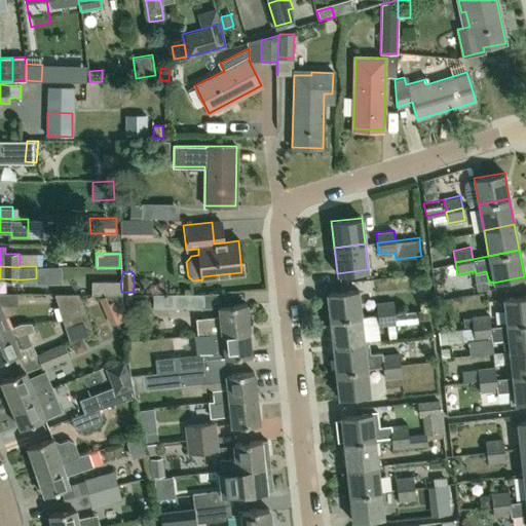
[(114,294),(121,294),(121,292),(120,280),(91,280),(91,294),(99,294),(110,294),(114,294)]
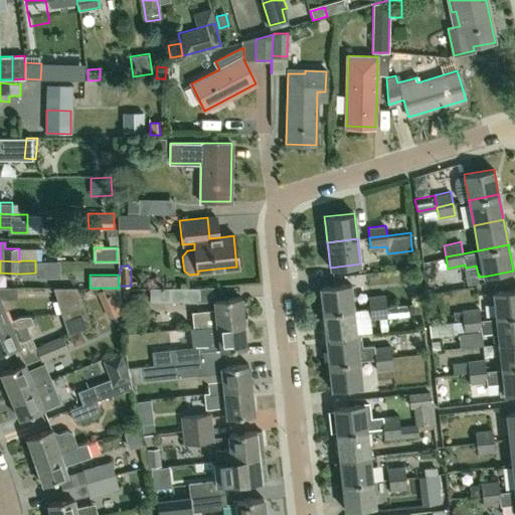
[(323,312),(354,308),(351,283),(320,286),(323,312)]
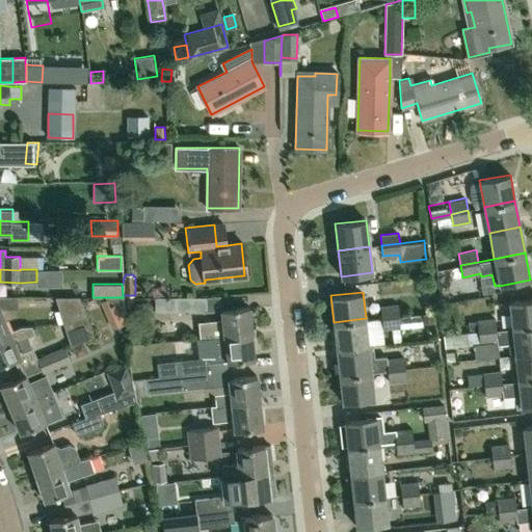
[(63,322),(86,316),(80,297),(55,297),(63,322)]
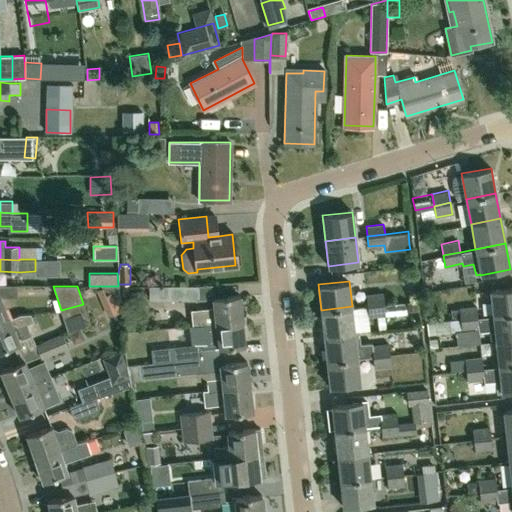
[(115,295),(111,286),(107,286),(96,286),(103,301),(115,295)]
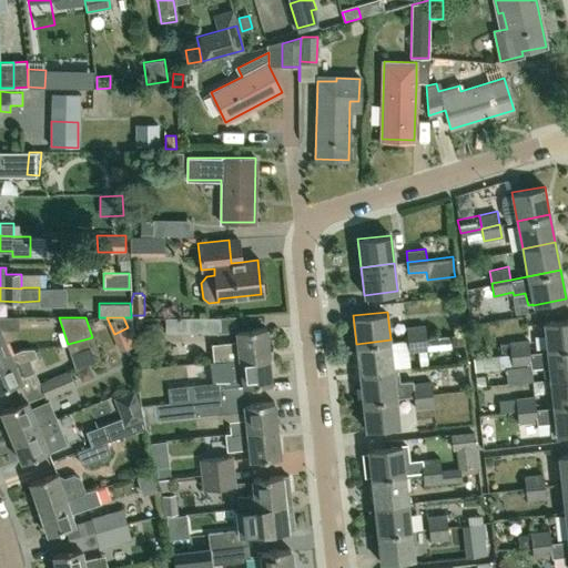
[(220,333),(220,317),(165,317),(165,333),(220,333)]
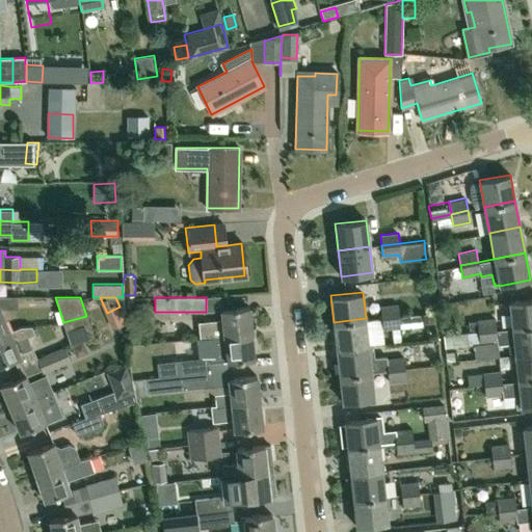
[(512,328),(531,325),(531,298),(509,301),(512,328)]
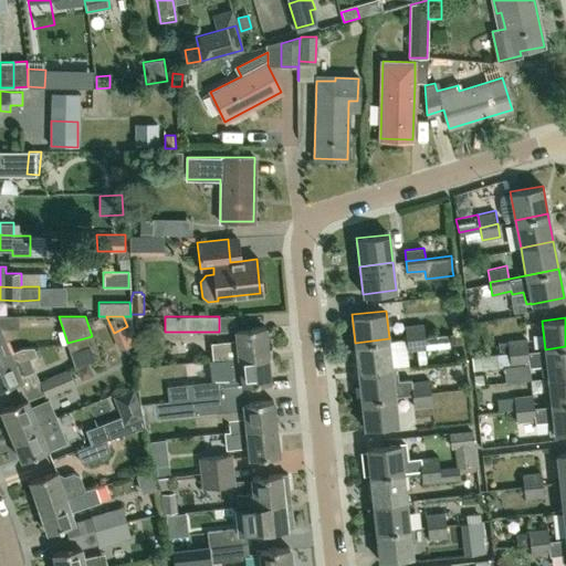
[(406,337),(425,335),(425,334),(423,324),(423,323),(405,325),(406,337)]
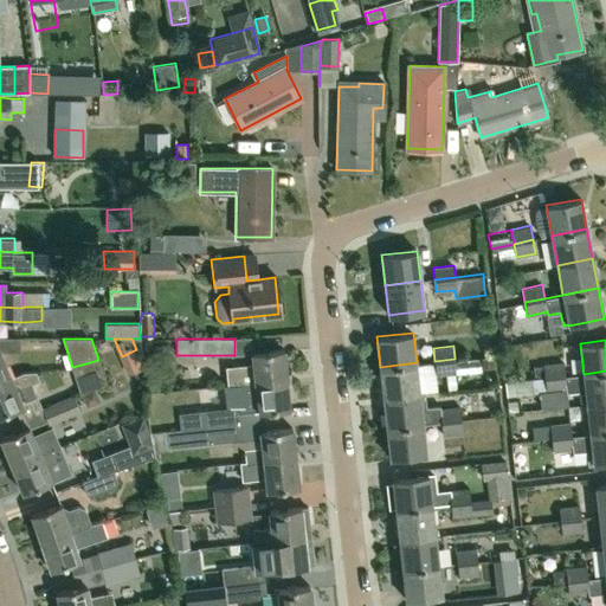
[(227,385),(285,379),(283,349),(251,352),(252,363),(226,366),(227,385)]
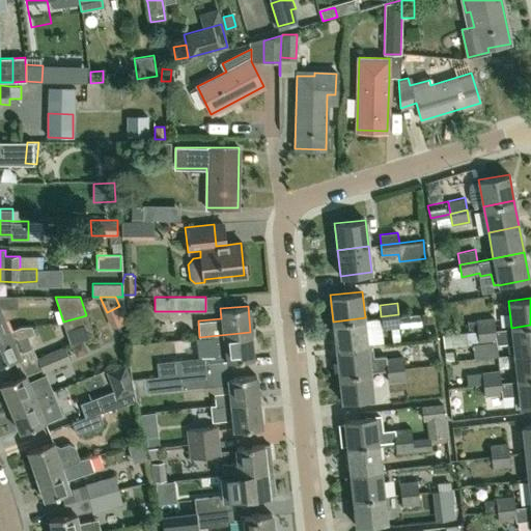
[(434,311),(432,311),(423,313),(424,323),(435,322),(434,311)]
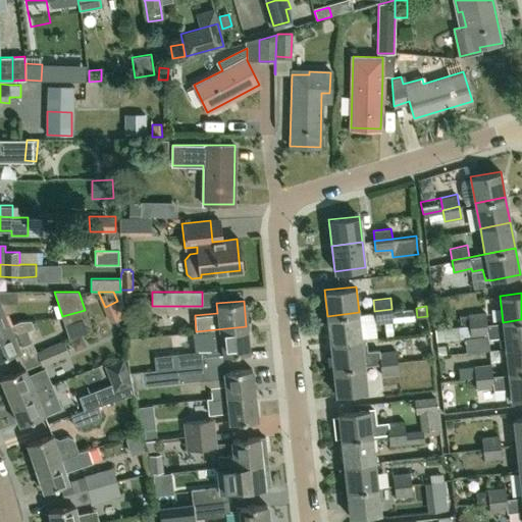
[(375,323),(393,321),(392,309),(374,311),(375,323)]
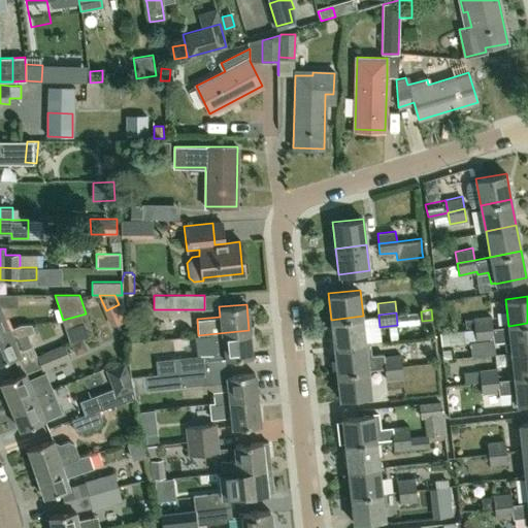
[(81,338),(92,333),(86,314),(63,320),(70,342),(71,342),(81,338)]
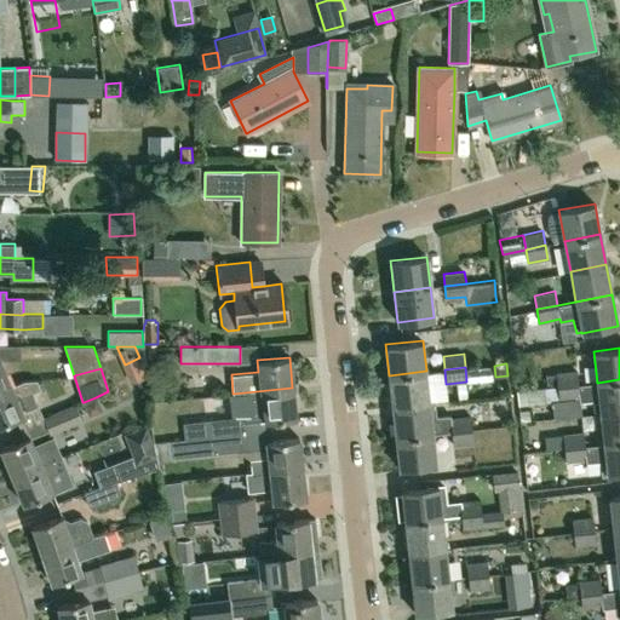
[(429,403),(435,402),(448,401),(446,384),(445,369),(426,371),(389,375),(392,406),(429,402),(429,403)]
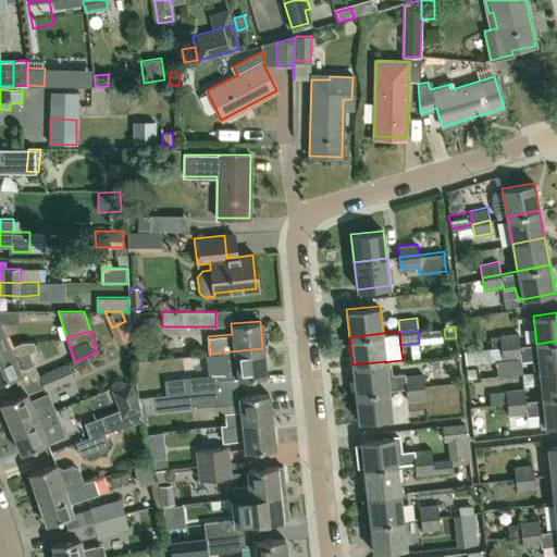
[(500,347),(519,345),(517,333),(499,334),(499,335),(500,347)]
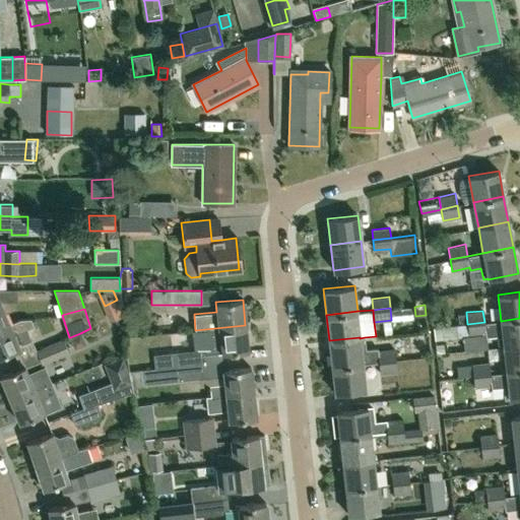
[(460,325),(467,324),(466,313),(459,314),(460,325)]
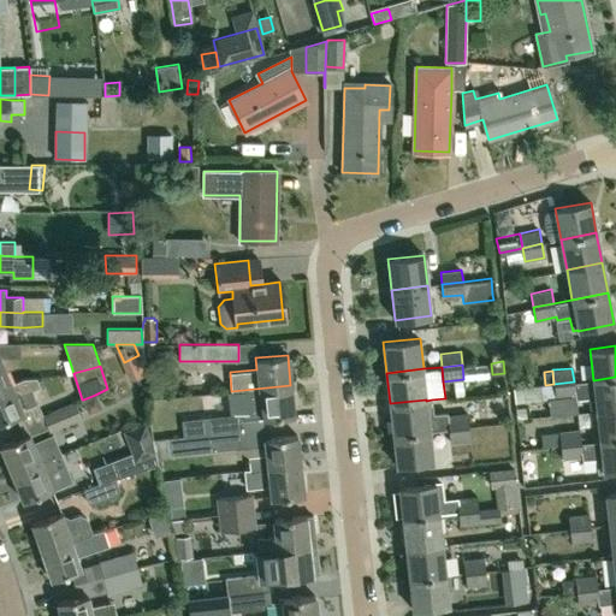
[(0,419),(21,410),(21,409),(35,403),(30,390),(39,386),(35,377),(23,378),(10,383),(10,384),(0,386),(0,419)]
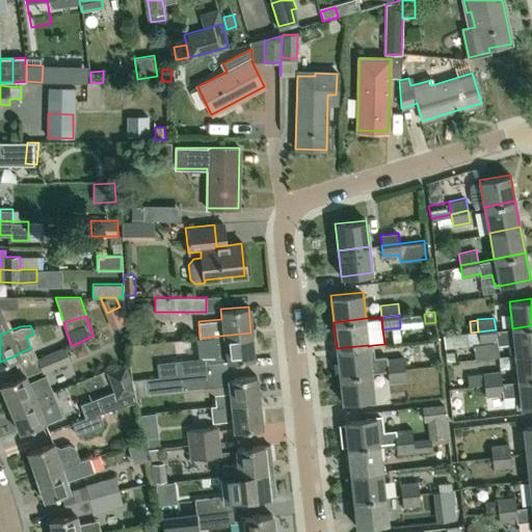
[(531,352),(531,325),(512,328),(496,329),(478,331),(479,343),(497,342),(497,344),(509,343),(510,354),(531,352)]
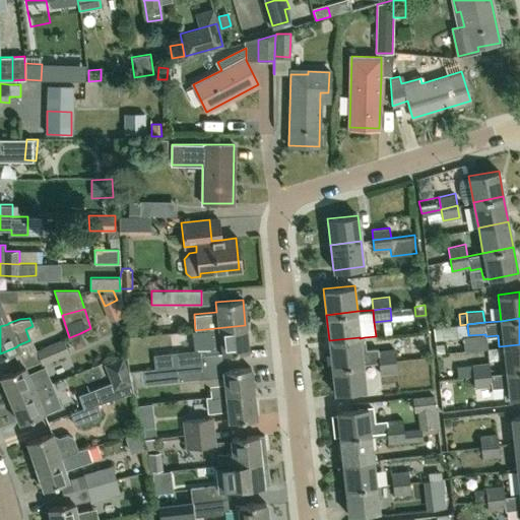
[(463,336),(468,335),(467,324),(460,325),(433,327),(435,339),(463,336)]
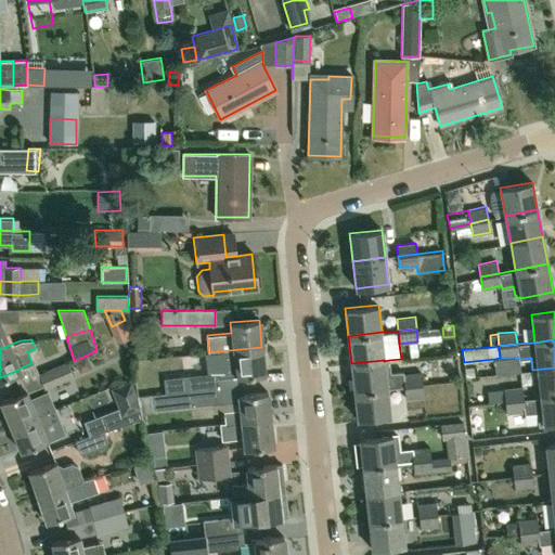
[(261,347),(208,352),(205,352),(206,369),(216,368),(216,363),(234,361),(236,374),(236,376),(265,374),(261,347)]
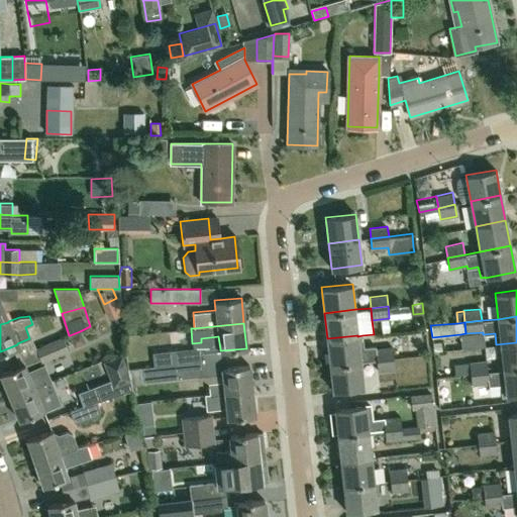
[(80,331),(70,335),(74,344),(83,340),(80,331)]
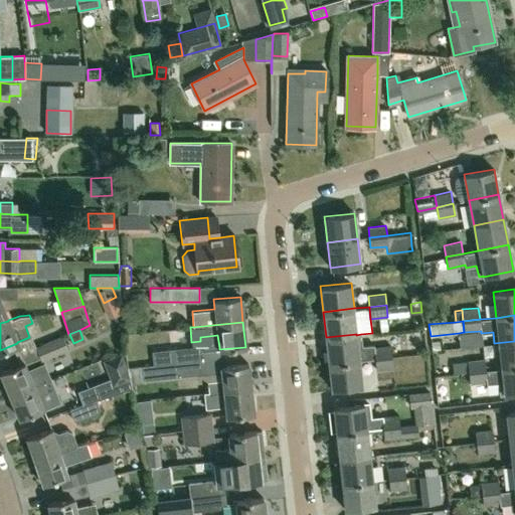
[(356,335),(356,334),(326,337),(328,363),(375,358),(407,354),(406,347),(400,344),(390,345),(373,347),(373,345),(362,346),(361,334),(356,335)]
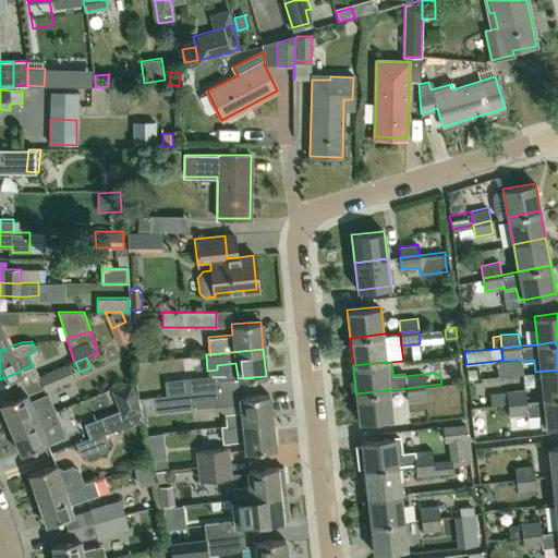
[(68,363),(38,375),(39,376),(43,388),(45,390),(74,378),(68,363)]
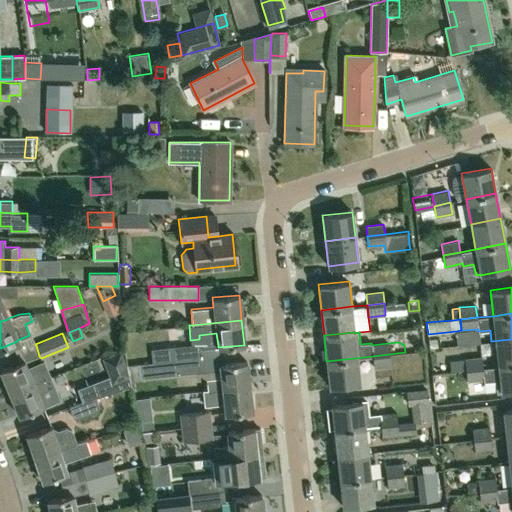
[(439,348),(438,339),(430,340),(431,348),(439,348)]
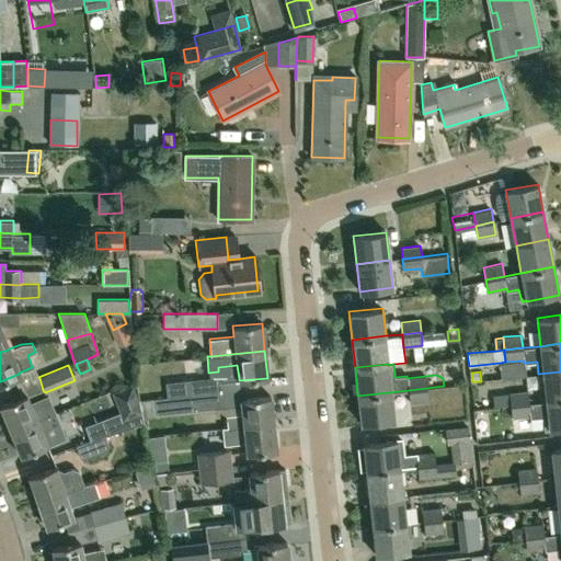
[(560,399),(560,371),(538,374),(538,375),(542,374),(546,401),(560,399)]
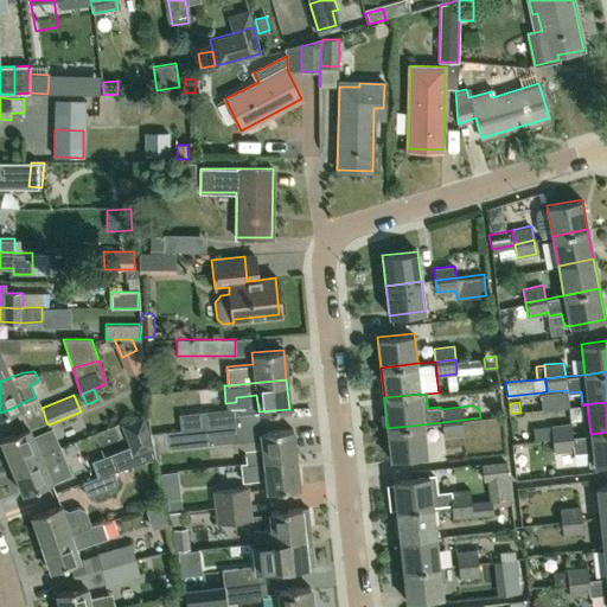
[(181,430),(231,426),(241,425),(240,411),(240,408),(198,411),(181,414),(179,414),(181,430)]
